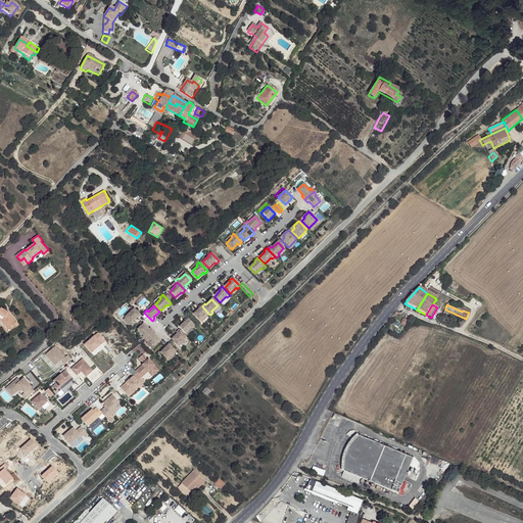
[(206,317),(208,314),(202,306),(200,305),(198,307),(199,308),(193,315),(199,321),(204,315),(206,317)]
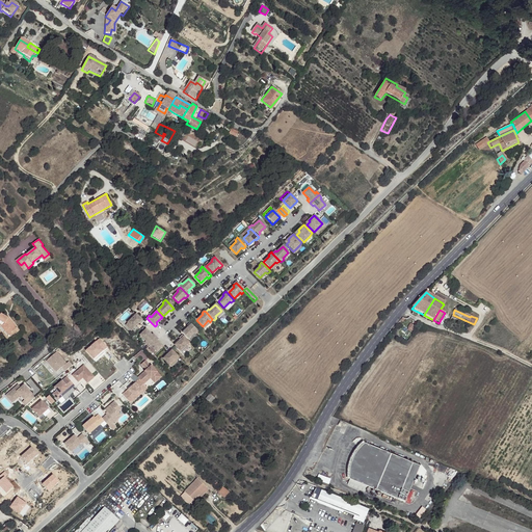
[(132,317),(127,323),(132,329),(138,323),(139,324),(142,322),(134,313),(131,316),(132,317)]
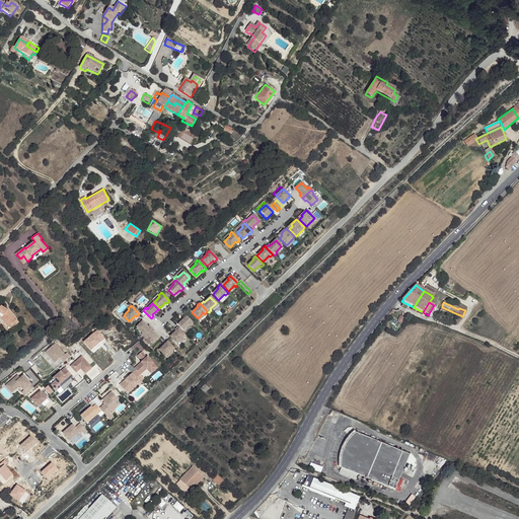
[(0,319),(9,328),(18,320),(9,309),(0,306),(0,319)]
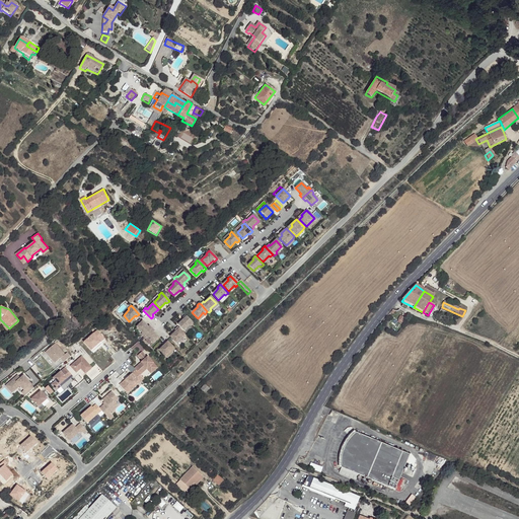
[(440,310),(438,314),(448,319),(450,314),(440,310)]
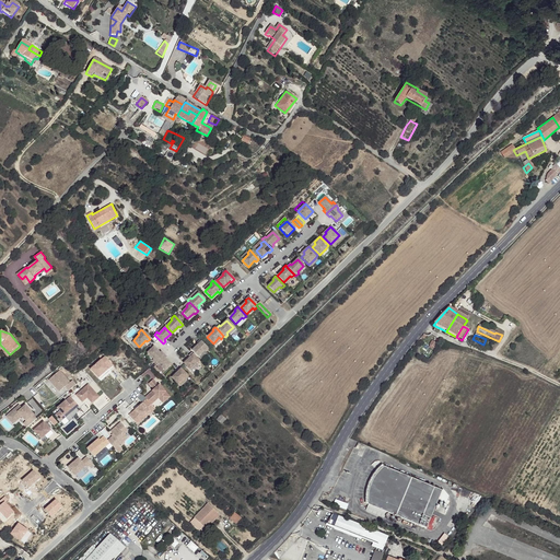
[(205,352),(208,350),(199,340),(197,343),(197,345),(191,350),(197,357),(203,351),(205,352)]
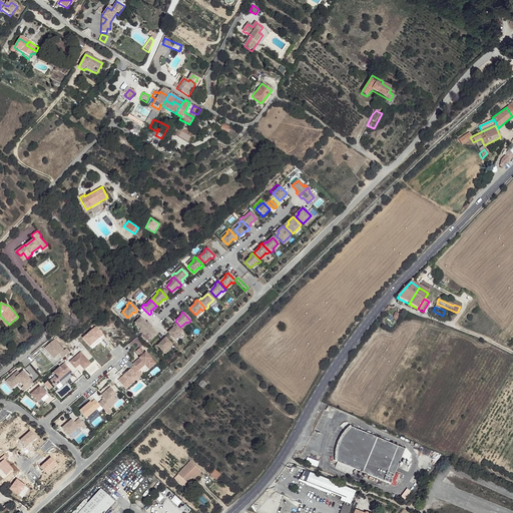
[(138,331),(141,334),(149,325),(147,323),(145,324),(140,318),(134,324),(140,330),(138,331)]
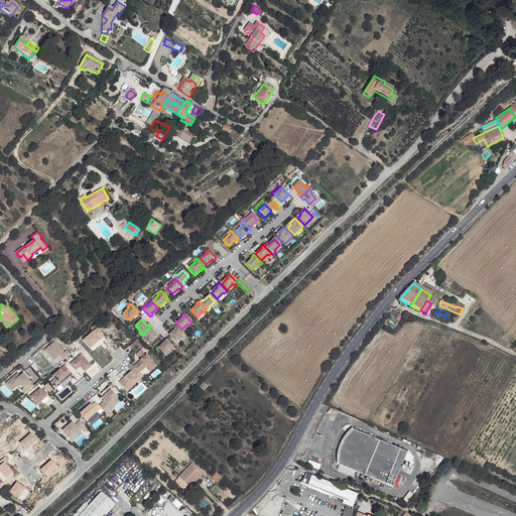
[(181,337),(183,334),(175,326),(173,329),(174,330),(168,335),(174,341),(179,336),(181,337)]
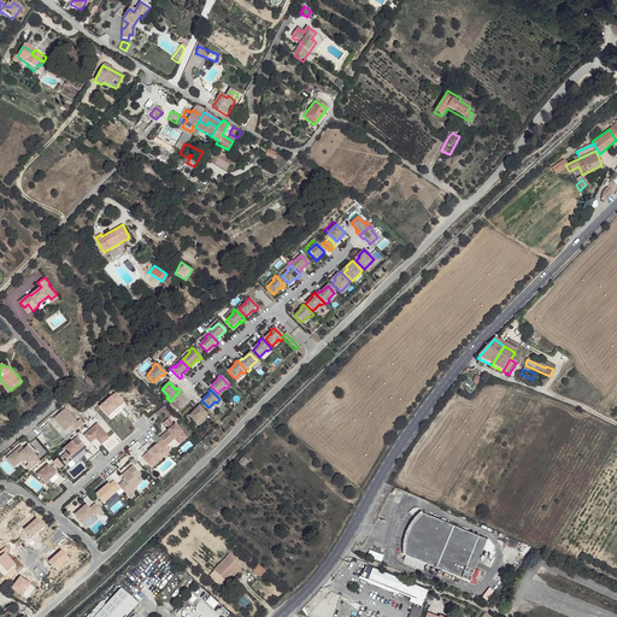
[(180,391),(170,401),(172,404),(175,403),(181,410),(188,403),(182,395),(183,394),(180,391)]
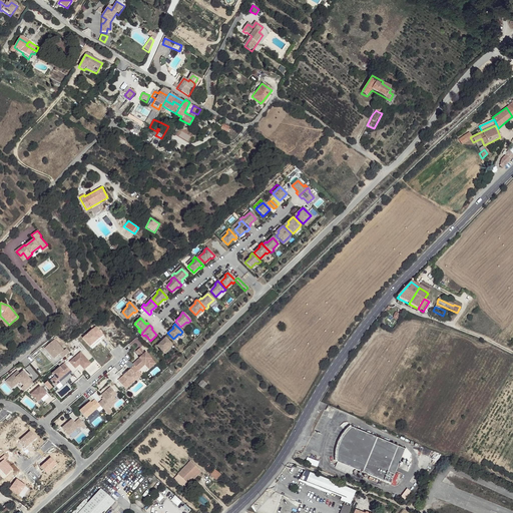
[(95,327),(82,338),(90,348),(103,337),(95,327)]
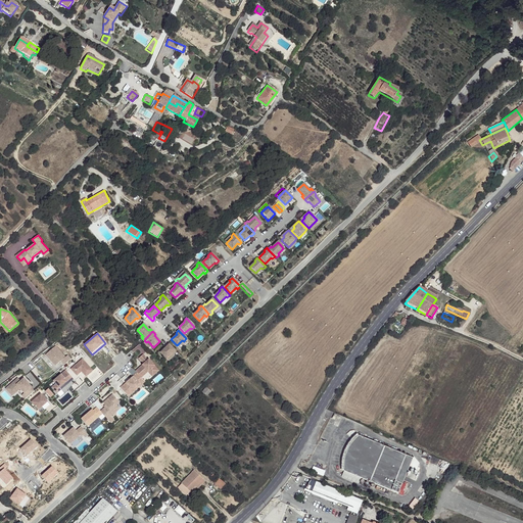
[(173,355),(175,352),(167,344),(163,347),(164,348),(159,354),(165,360),(171,354),(173,355)]
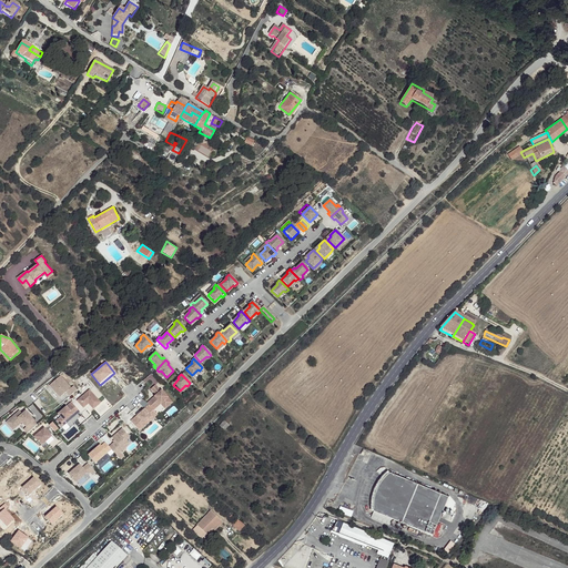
[(59,376),(48,384),(59,397),(64,392),(68,396),(74,391),(71,386),(69,388),(59,376)]
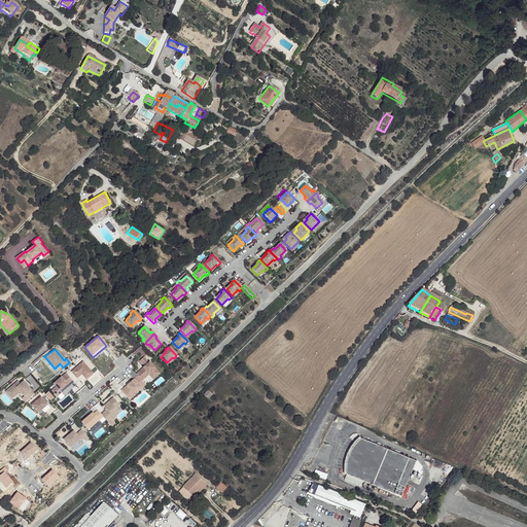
[(133,380),(120,390),(126,397),(139,387),(140,389),(145,385),(142,381),(149,375),(153,379),(160,375),(149,362),(148,363),(143,358),(139,361),(144,366),(136,374),(133,371),(128,374),(133,380)]
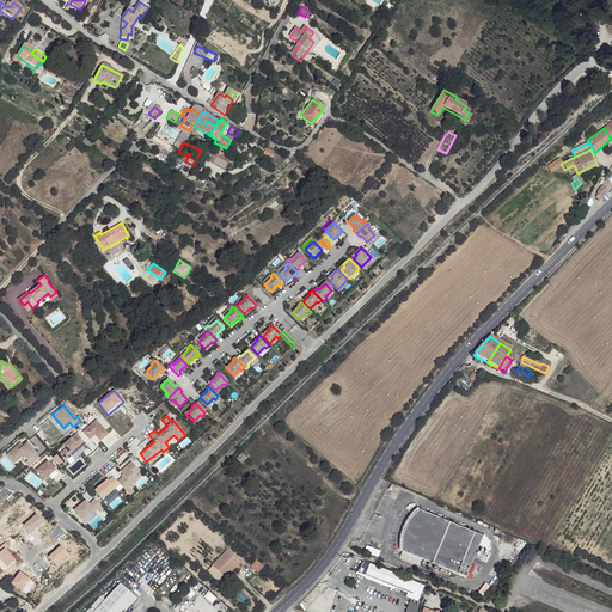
[(61,445),(63,450),(59,453),(65,460),(75,452),(78,454),(85,448),(81,444),(83,442),(84,442),(89,439),(90,441),(93,439),(97,442),(106,434),(104,430),(95,420),(77,435),(75,433),(61,445)]
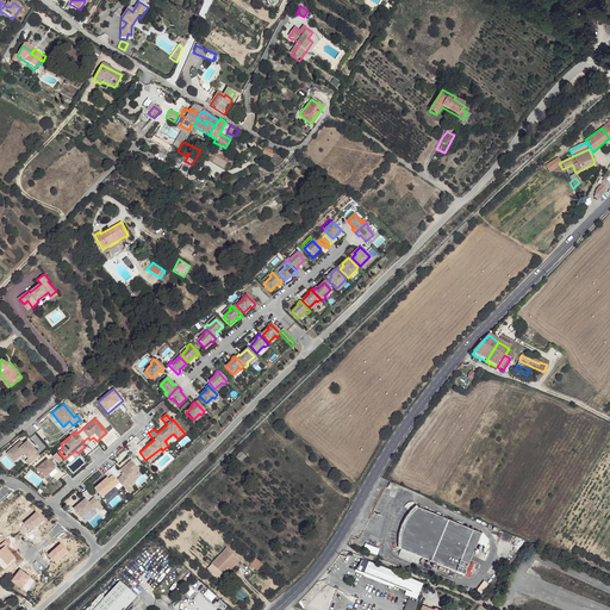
[(19,441),(5,453),(12,461),(22,453),(26,459),(24,460),(27,465),(38,455),(35,452),(35,450),(26,441),(23,443),(19,441)]
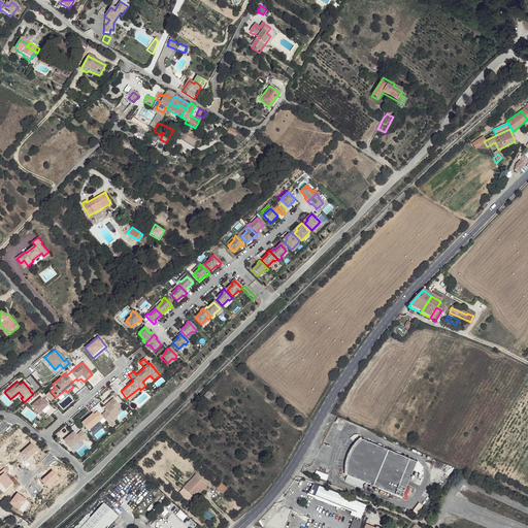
[(212,395),(208,391),(203,396),(207,400),(212,395)]
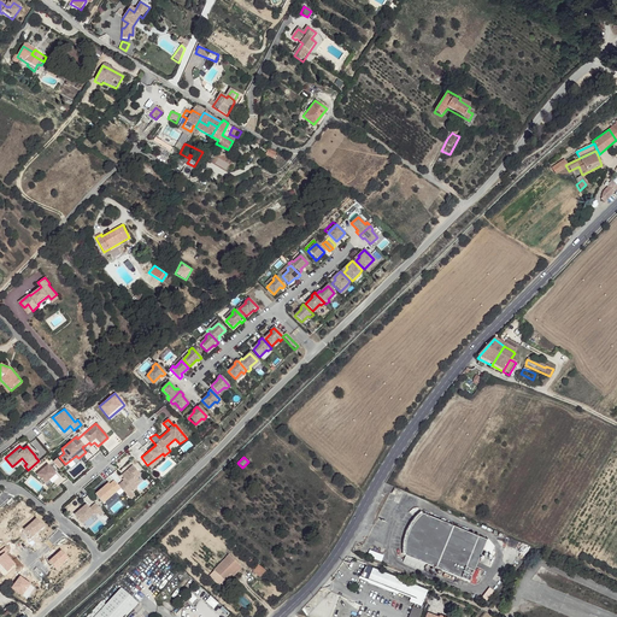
[(46,465),(35,475),(46,487),(57,477),(46,465)]
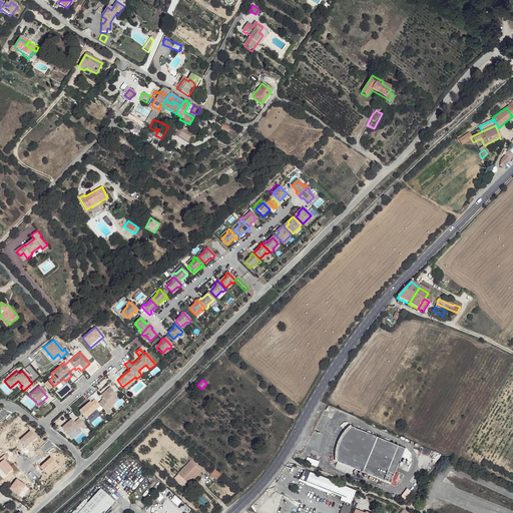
[(89,402),(78,411),(84,419),(99,406),(107,415),(110,413),(107,409),(114,402),(111,399),(115,395),(109,387),(100,395),(102,398),(100,399),(101,400),(97,404),(93,400),(89,403),(89,402)]
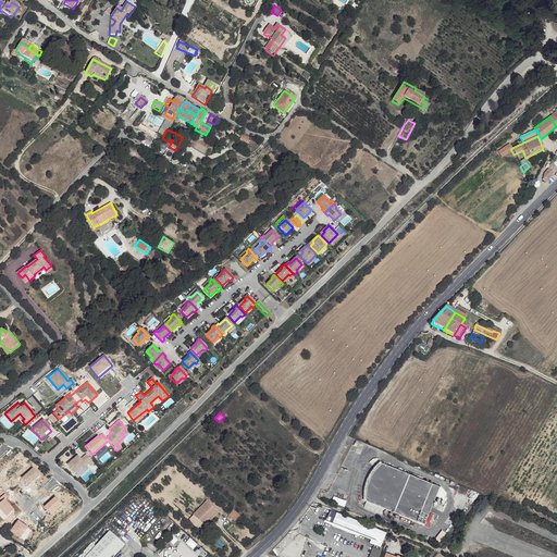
[(65,465),(73,473),(84,465),(85,466),(87,463),(89,466),(93,463),(85,455),(81,458),(83,459),(81,461),(76,456),(65,465)]
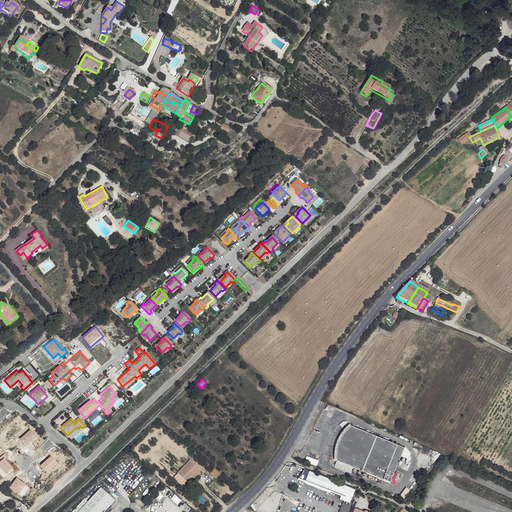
[(377,439),(351,428),(341,439),(340,444),(336,463),(362,473),(377,439)]
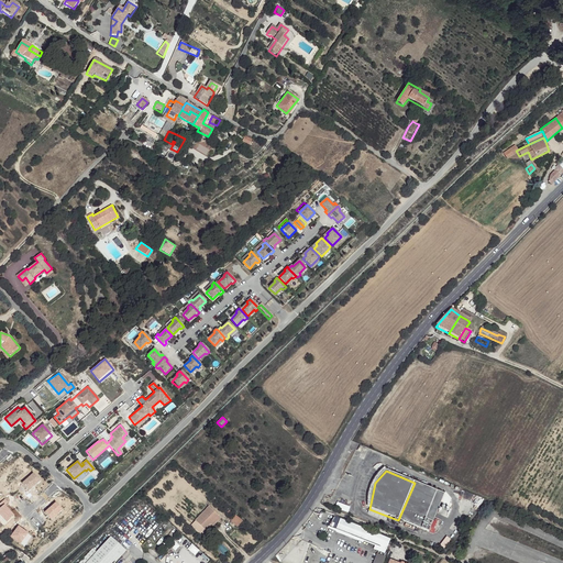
[(444,497),(415,483),(398,520),(428,534),(444,497)]
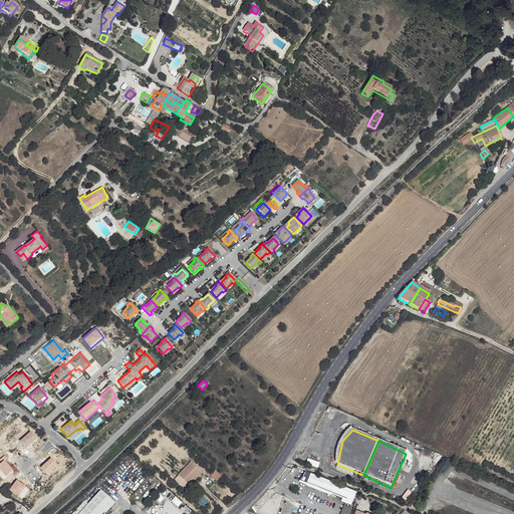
[(318,465),(307,461),(306,465),(316,470),(318,465)]
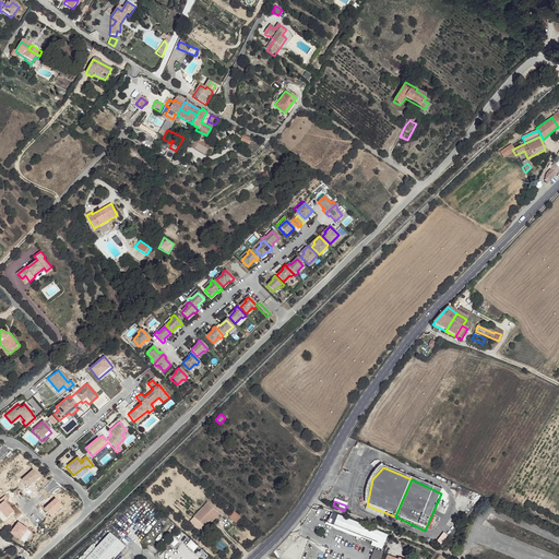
[(40,514),(36,509),(31,514),(35,520),(40,514)]
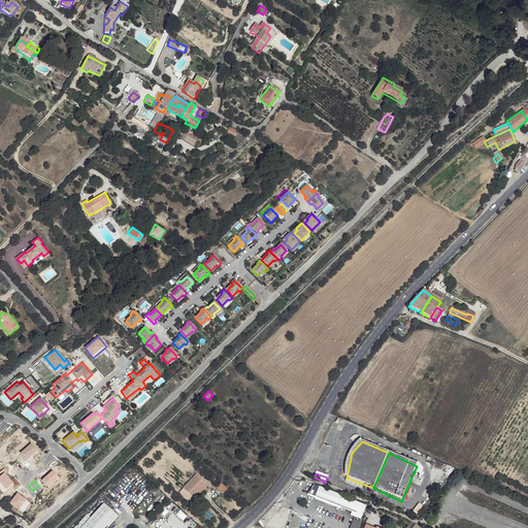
[(204,485),(200,481),(189,493),(193,498),(204,485)]
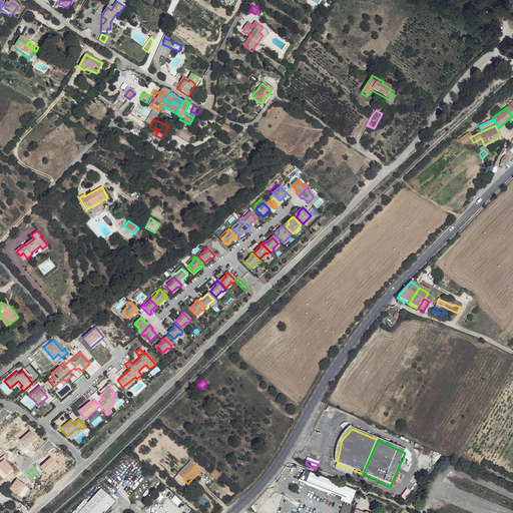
[(220,474),(214,469),(210,475),(215,479),(220,474)]
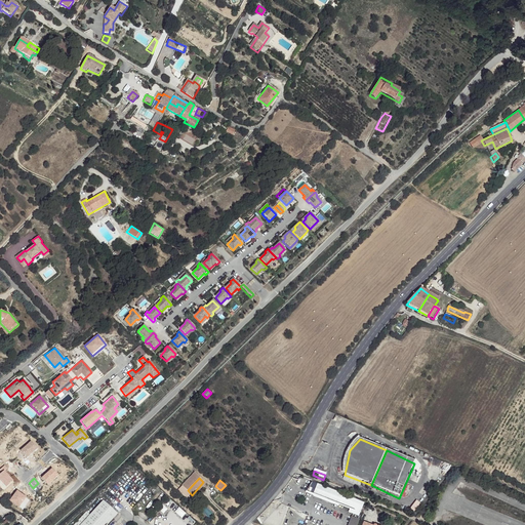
[(316,485),(309,482),(306,491),(313,494),(316,485)]
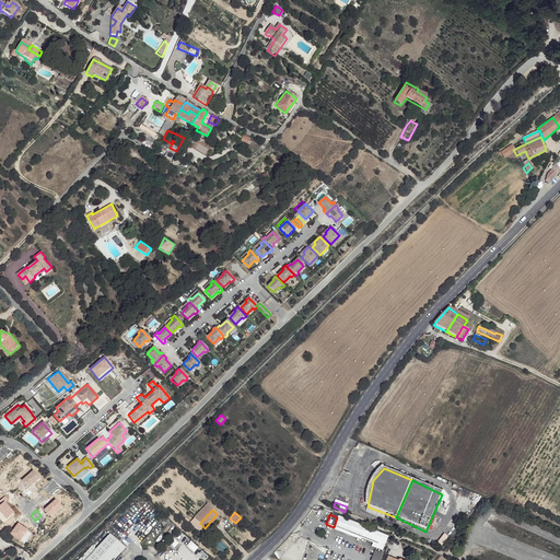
[(364,527),(337,517),(334,527),(360,537),(364,527)]
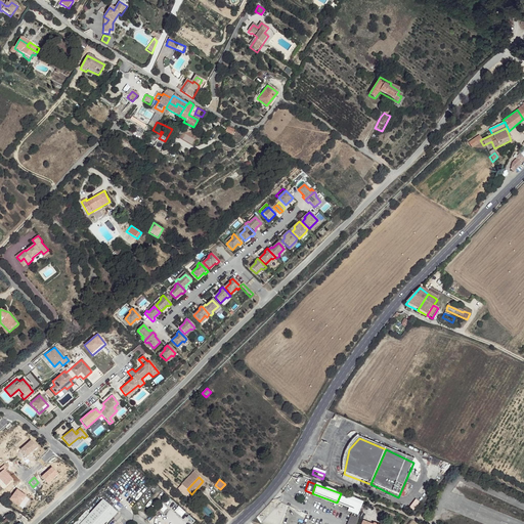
[(344,494),(341,493),(337,503),(358,511),(358,509),(340,501),(344,494)]
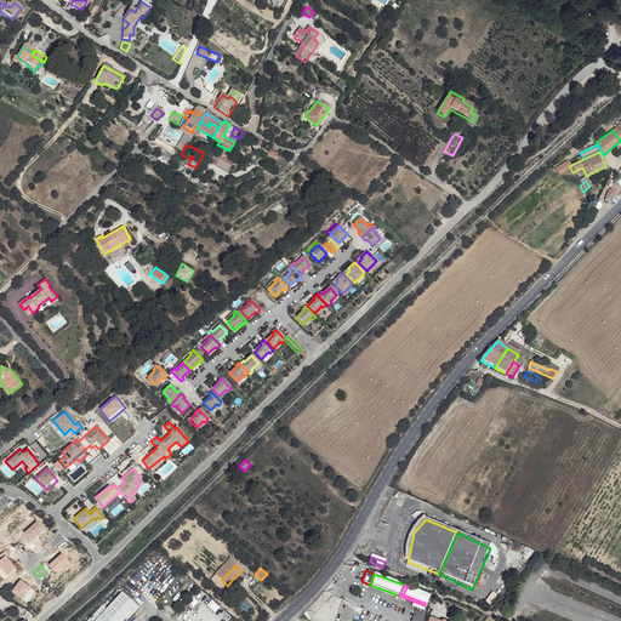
[(428,594),(408,586),(403,594),(425,603),(428,594)]
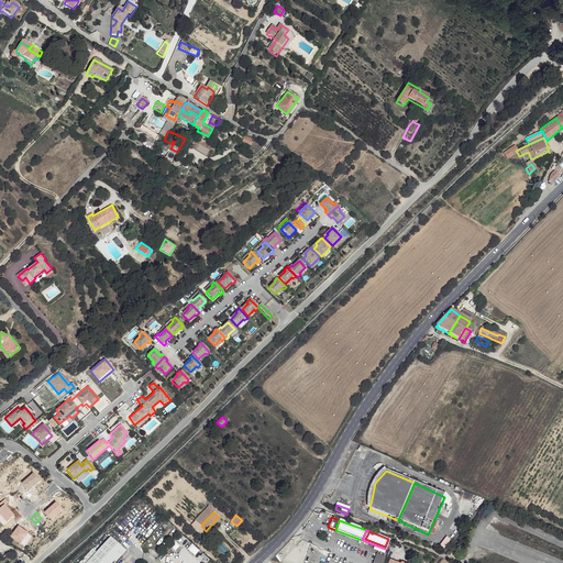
[(114,562),(127,551),(110,536),(83,562),(114,562)]
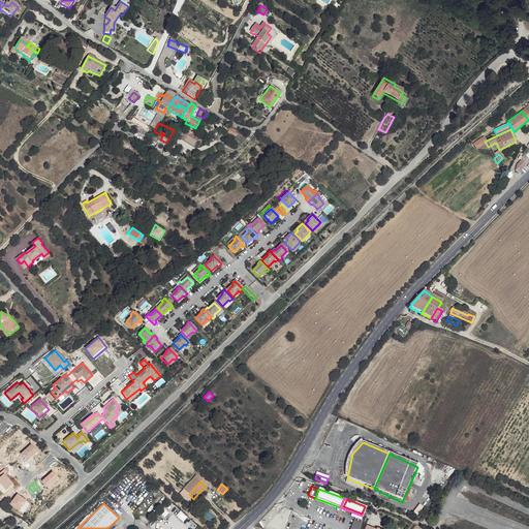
[(175,515),(182,522),(187,518),(180,510),(175,515)]
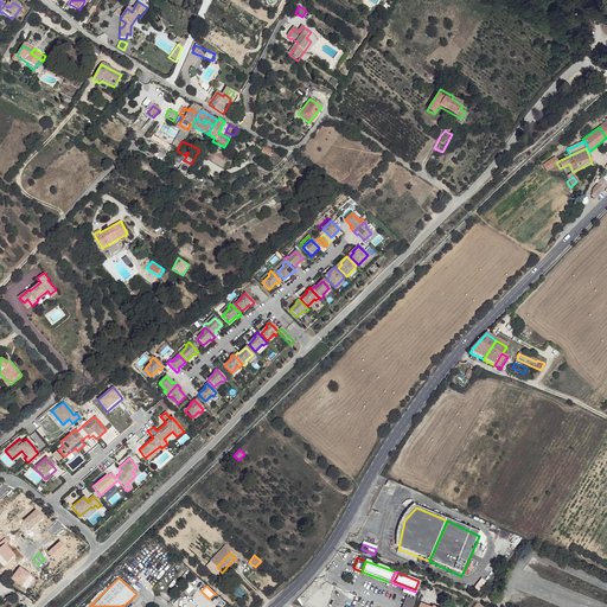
[(410,606),(415,596),(406,592),(398,606),(410,606)]
